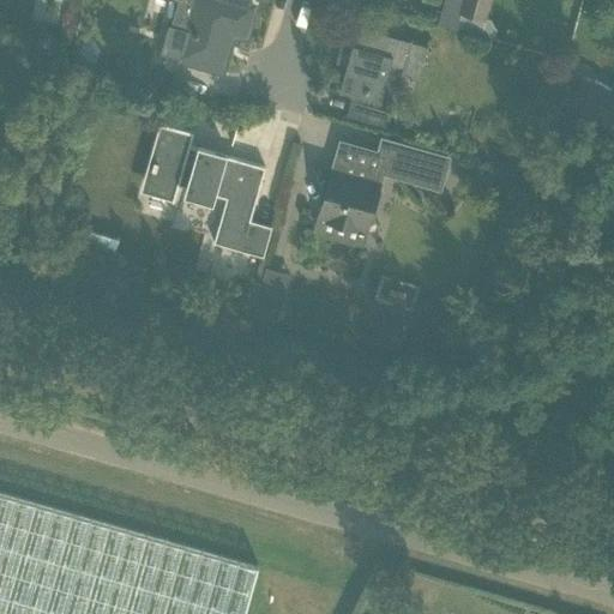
[(186,0),(194,2),(187,30),(170,25),(168,25),(160,54),(179,59),(179,58),(197,64),(220,70),(230,31),(245,35),(253,5),(250,5),(251,1),(251,0),(186,0)]
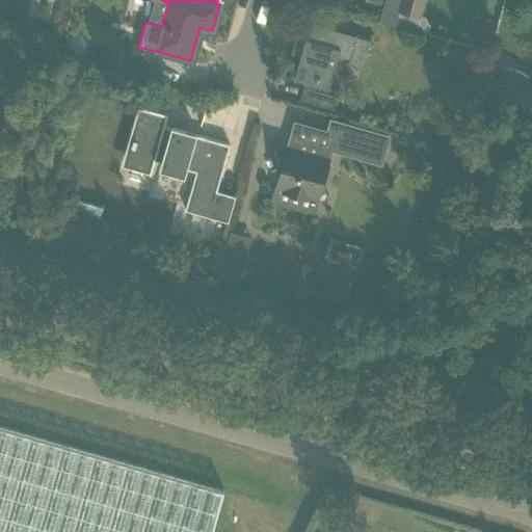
[(386,0),(383,7),(399,11),(402,0),(386,0)]
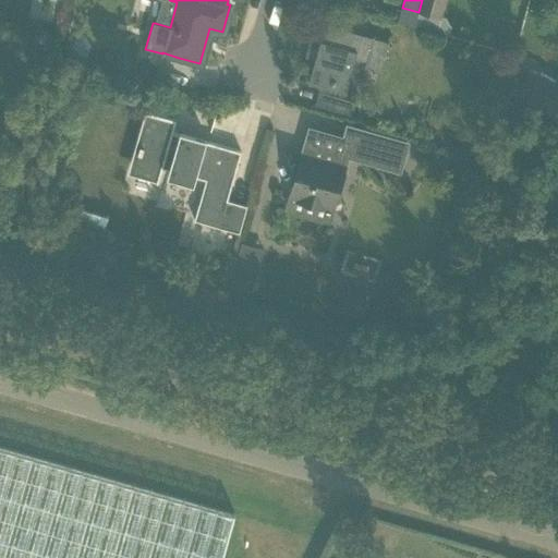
[(422,0),(419,12),(441,19),(446,0),(422,0)]
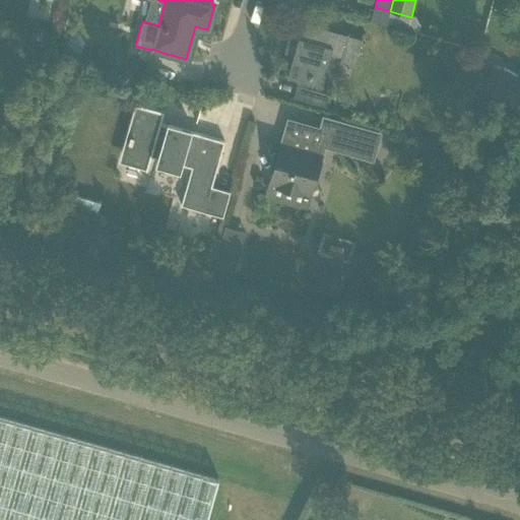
[(44,2),(30,8),(38,22),(51,16),(44,2)]
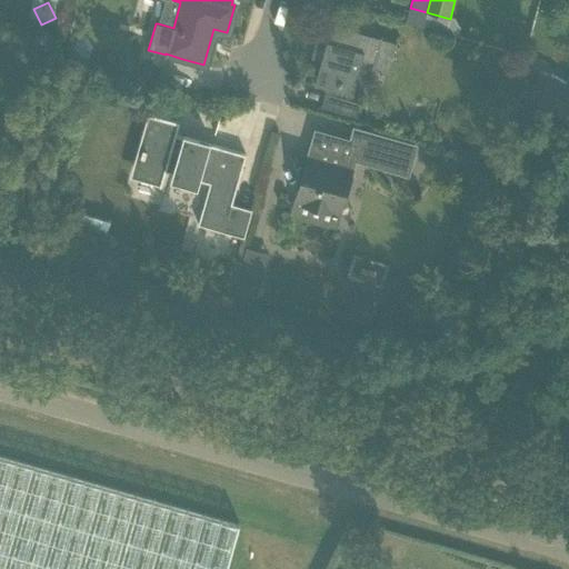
[(360,58),(372,62),(371,68),(387,72),(396,42),(353,30),(331,25),(315,83),(337,90),(350,93),(359,65),(360,58)]
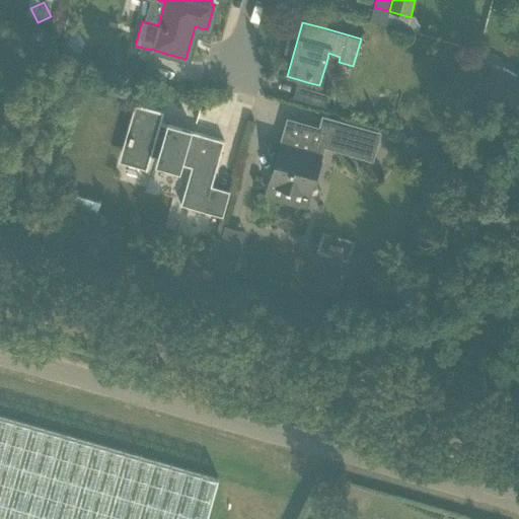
[(79,33),(65,38),(68,48),(82,43),(79,33)]
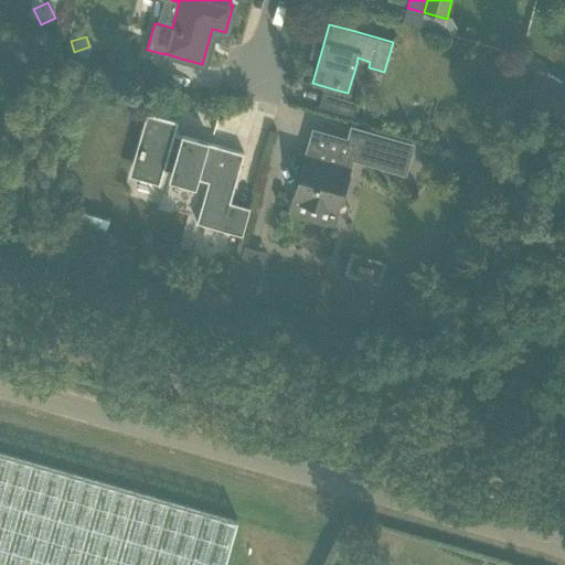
[(350,99),(347,113),(355,116),(360,103),(350,99)]
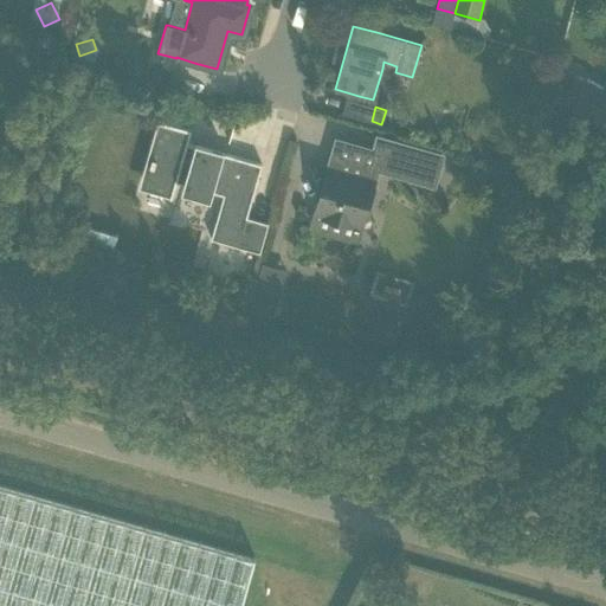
[(188,129),(160,121),(142,185),(171,193),(174,181),(182,184),(180,192),(210,200),(212,192),(224,195),(217,224),(213,224),(208,238),(236,246),(240,231),(242,231),(260,165),(223,154),(224,152),(194,143),(193,146),(185,143),(188,129)]
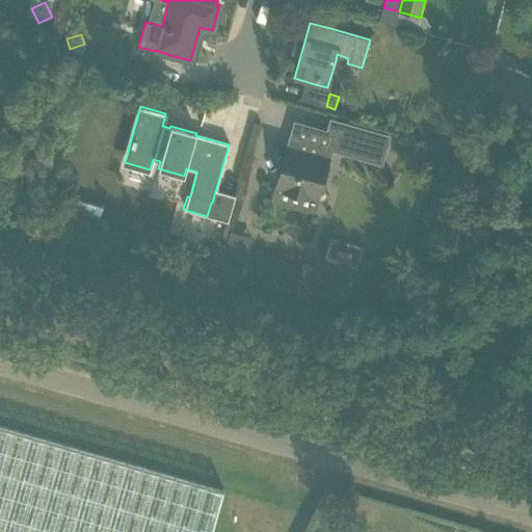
[(382,164),(390,137),(331,121),(328,132),(315,128),(295,123),(276,187),(296,193),(316,198),(329,150),(382,164)]
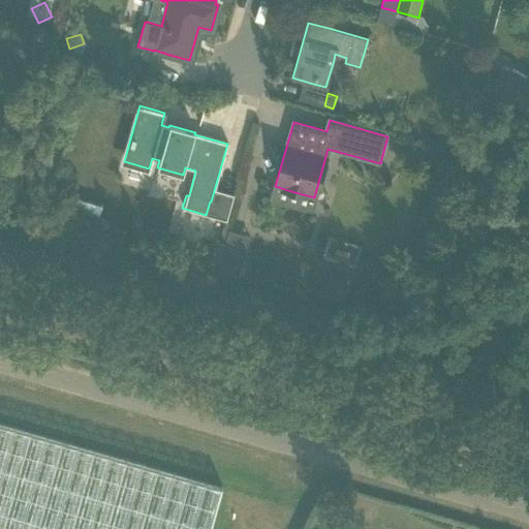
[(349,246),(335,246),(335,260),(349,260),(349,246)]
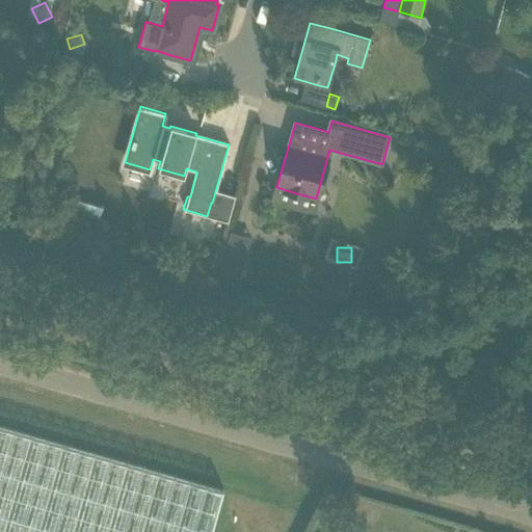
[(0,531),(210,531),(222,489),(0,424),(0,531)]
